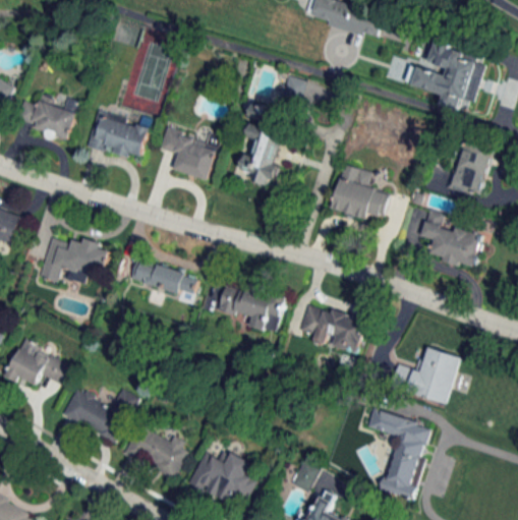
[(310,0),(344,0),(382,11),(375,36),(360,32),(359,36),(323,24),(325,19),(306,14),(310,0)]
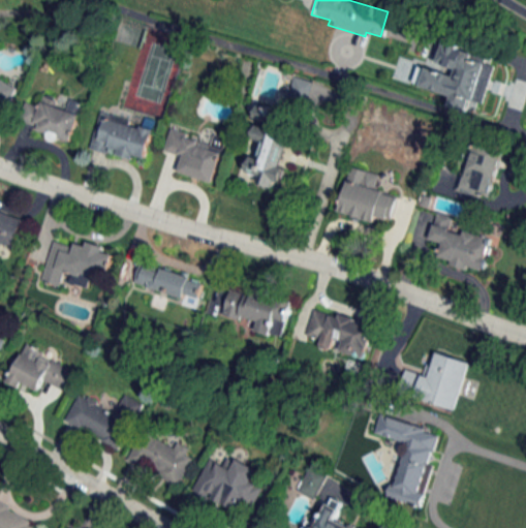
[(408,81),(415,84),(415,86),(445,95),(442,105),(460,111),(461,109),(468,111),(471,100),(478,102),(490,66),(467,59),(469,54),(454,49),(455,45),(439,40),(432,62),(451,68),(449,75),(422,66),(422,68),(412,65),(408,81)]
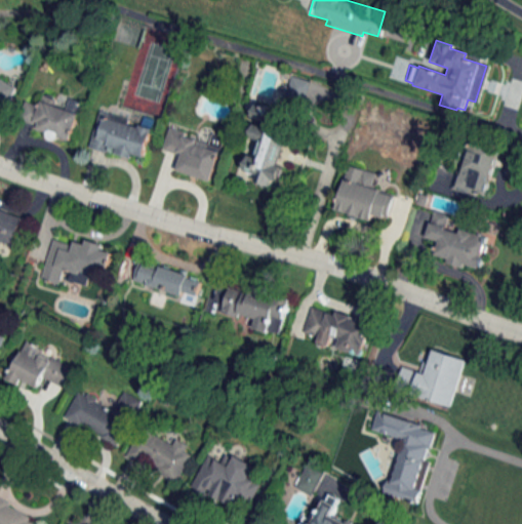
[(14,88),(0,81),(0,118),(1,119),(14,88)]
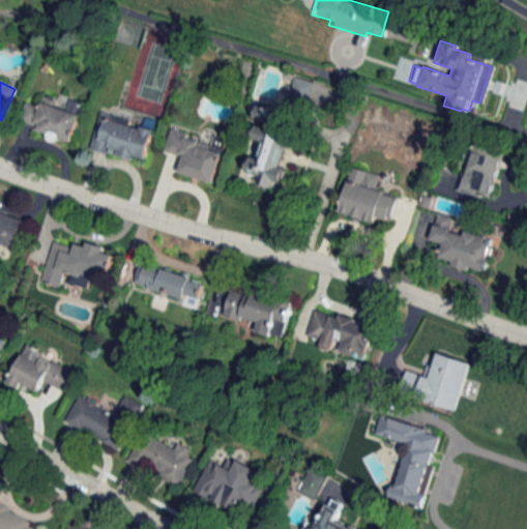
[(52,109),(53,99),(41,96),(39,108),(22,105),(17,130),(71,142),(77,114),(52,109)]
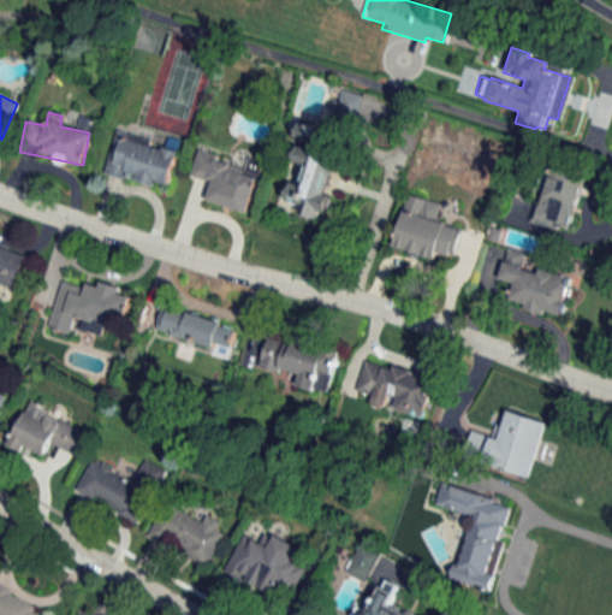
[(325,222),(342,134),(296,125),(292,142),(295,143),(291,164),(303,166),(299,185),(287,183),(283,202),(297,206),(295,216),(325,222)]
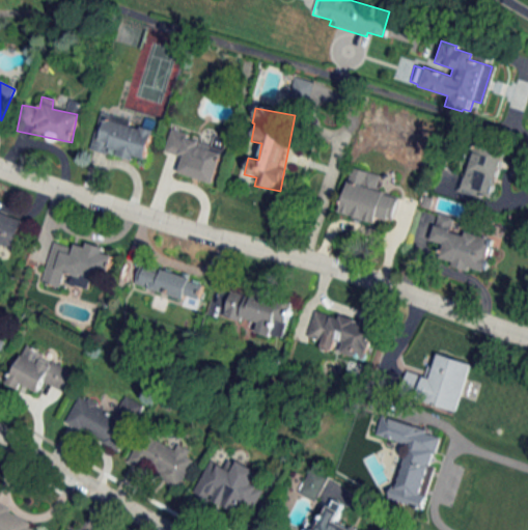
[(88,150),(143,164),(153,128),(98,114),(88,150)]
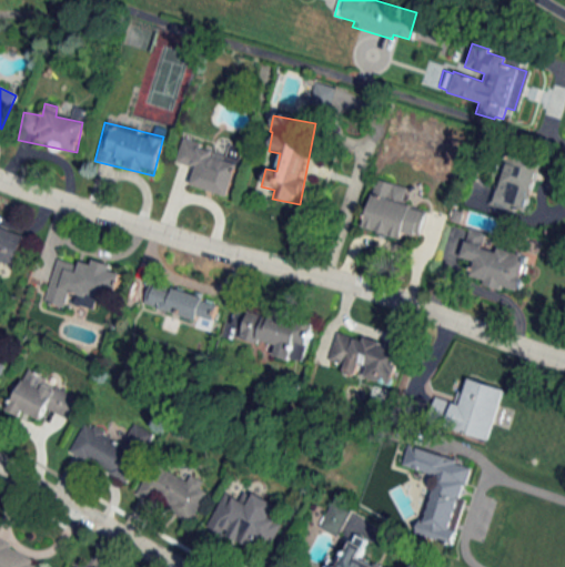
[(228,199),(242,150),(226,145),(224,153),(181,141),(174,163),(193,169),(189,188),(228,199)]
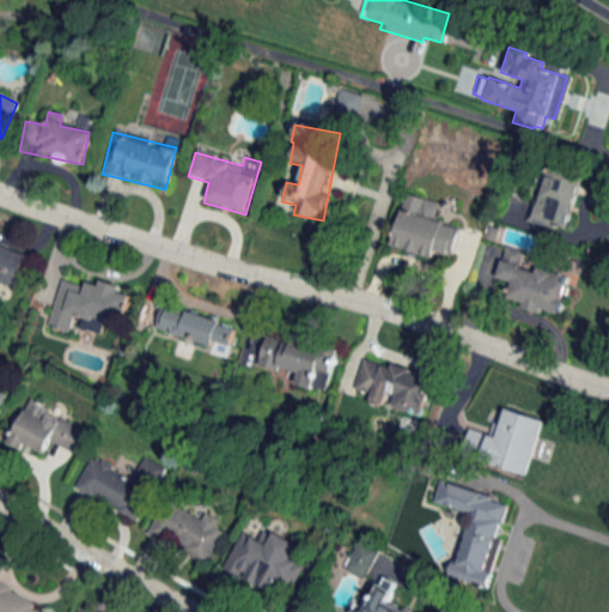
[(530,222),(562,232),(580,175),(548,164),(530,222)]
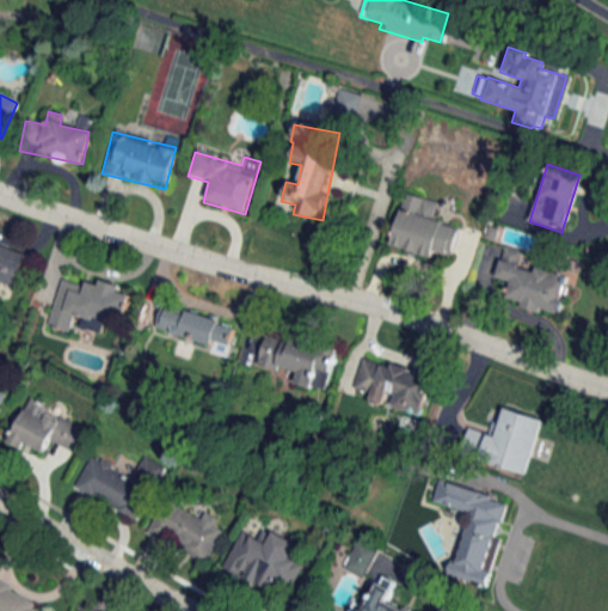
[(450,256),(459,227),(433,221),(437,203),(403,194),(388,249),(430,260),(431,251),(450,256)]
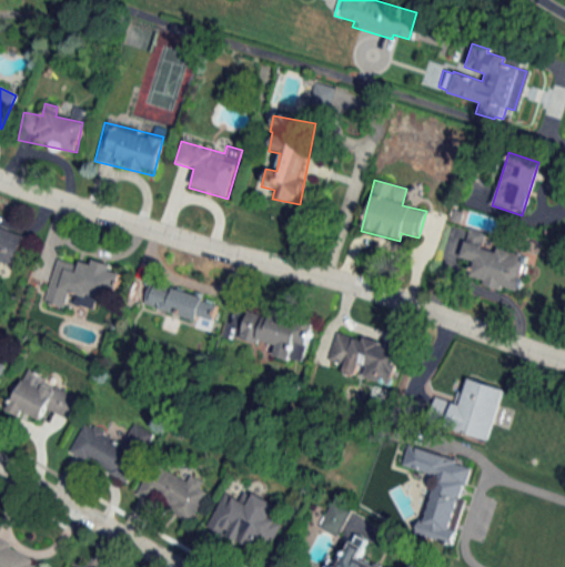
[(23,236),(0,228),(0,266),(11,271),(23,236)]
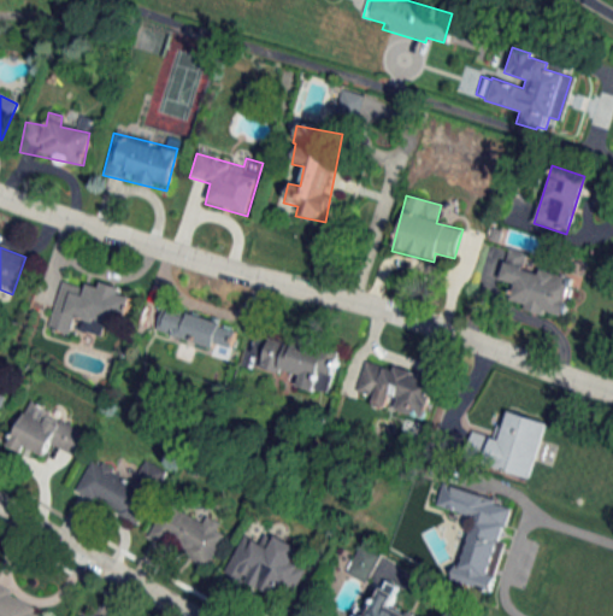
[(497,281),(512,285),(507,305),(561,318),(571,279),(538,270),(537,275),(520,270),(525,253),(506,248),(497,281)]
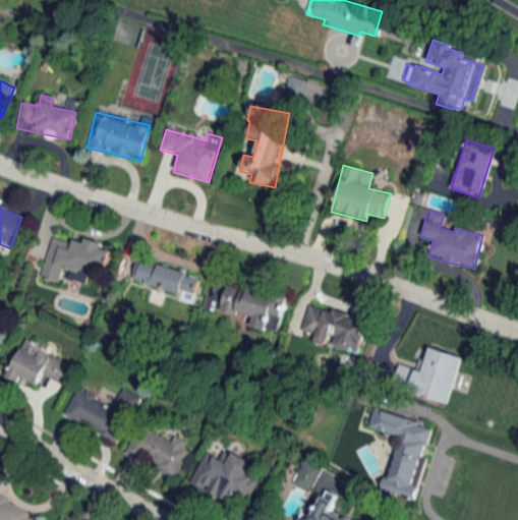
[(39,278),(57,283),(62,268),(101,278),(110,247),(82,239),(80,245),(50,237),(39,278)]
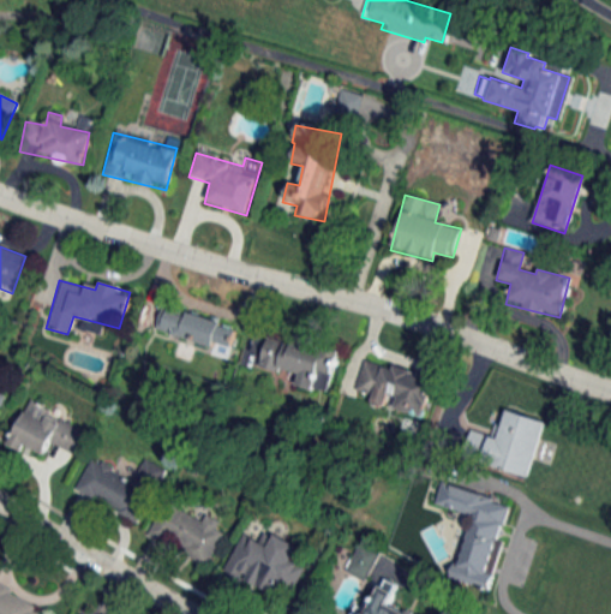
[(155,338),(228,352),(234,323),(161,308),(155,338)]
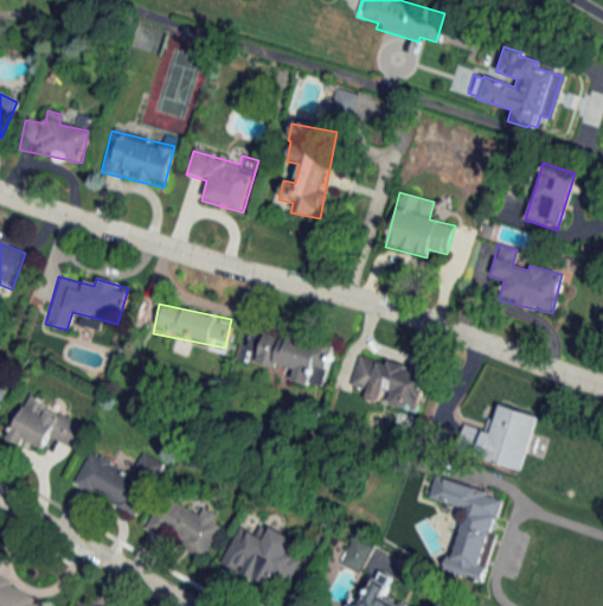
[(332,349),(262,331),(254,362),(292,371),(290,380),(307,384),(310,375),(324,378),(332,349)]
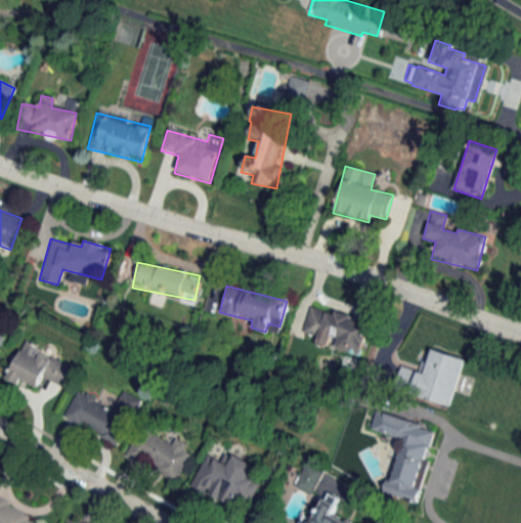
[(368,323),(310,305),(300,335),(358,353),(368,323)]
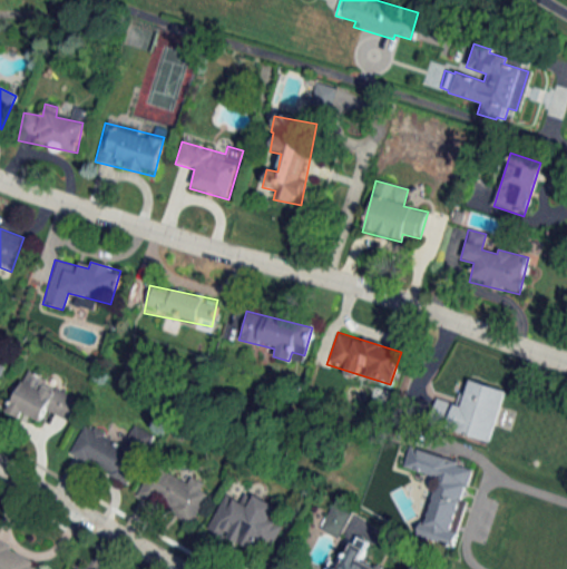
[(66,421),(77,398),(23,372),(3,413),(26,424),(29,418),(38,422),(44,411),(66,421)]
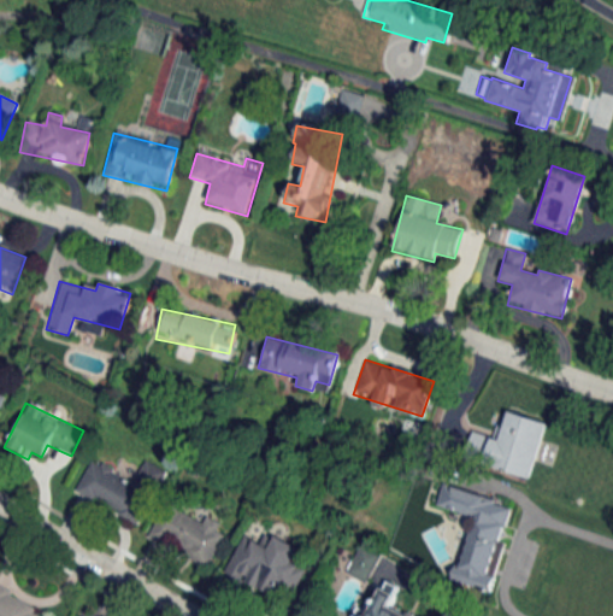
[(529,480),(546,423),(506,411),(497,441),(471,433),(464,461),(529,480)]
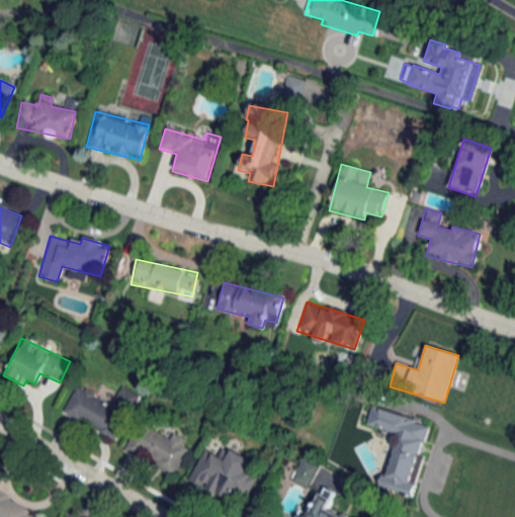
[(138,396),(119,388),(111,405),(74,388),(61,415),(116,441),(138,396)]
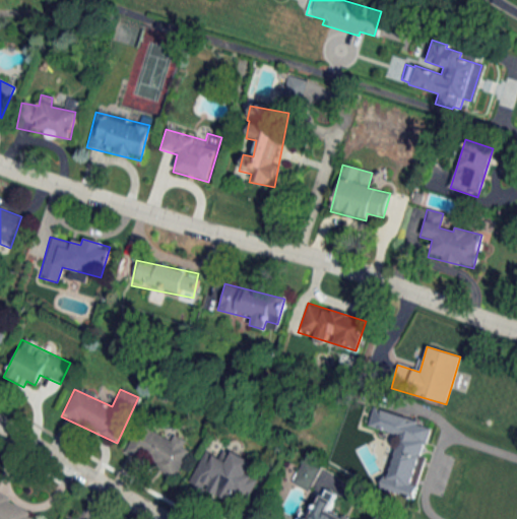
[(381,493),(410,500),(429,425),(392,416),(388,434),(395,436),(381,493)]
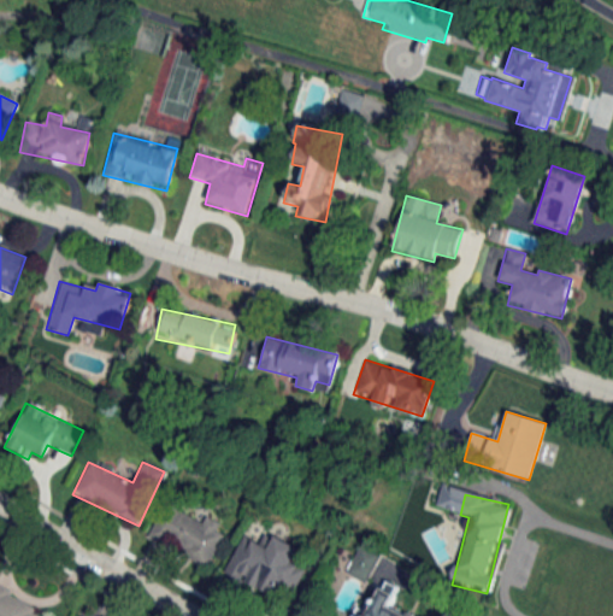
[(206,568),(224,532),(164,502),(146,537),(206,568)]
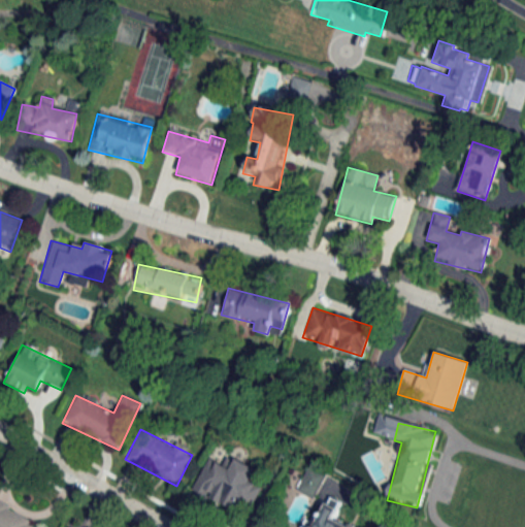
[(191,492),(248,518),(261,486),(250,482),(256,469),(232,458),(228,468),(206,458),(191,492)]
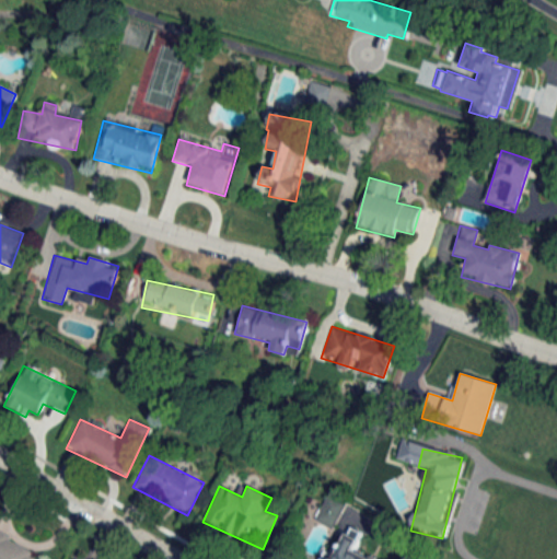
[(331,527),(336,511),(321,505),(315,522),(331,527)]
